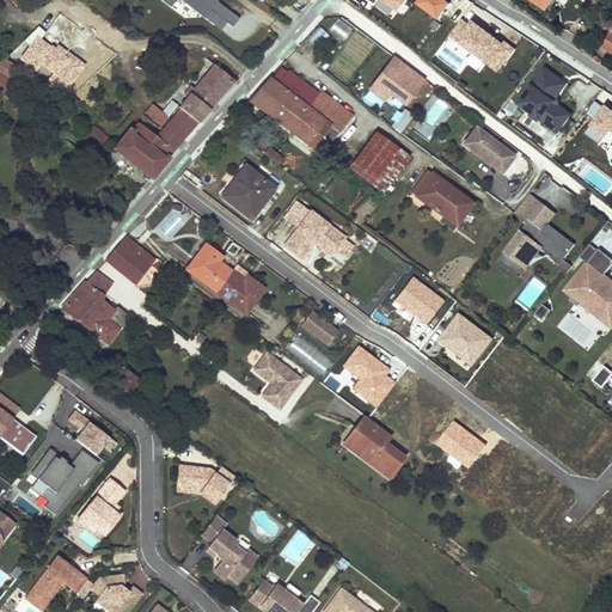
[(59,16),(69,2),(66,0),(47,0),(46,2),(44,4),(59,16)]
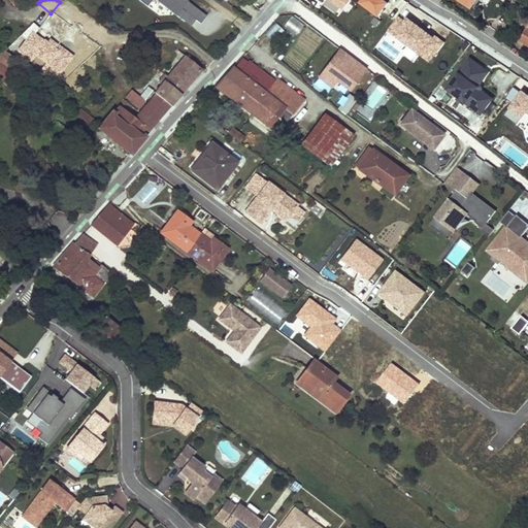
[(183,0),(136,0),(146,7),(152,0),(155,0),(176,17),(182,10),(199,24),(204,17),(183,0)]
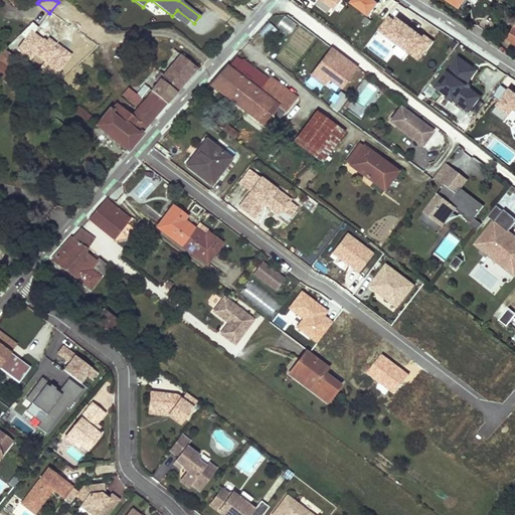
[(316,0),(337,13),(346,0),(344,0),(316,0)]
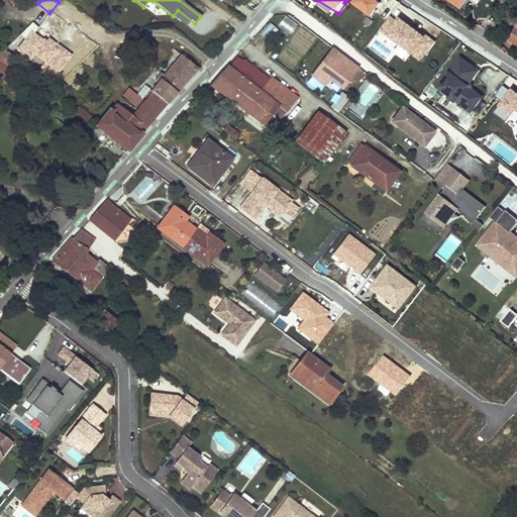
[(374,0),(354,0),(351,6),(371,19),(381,5),(374,0)]
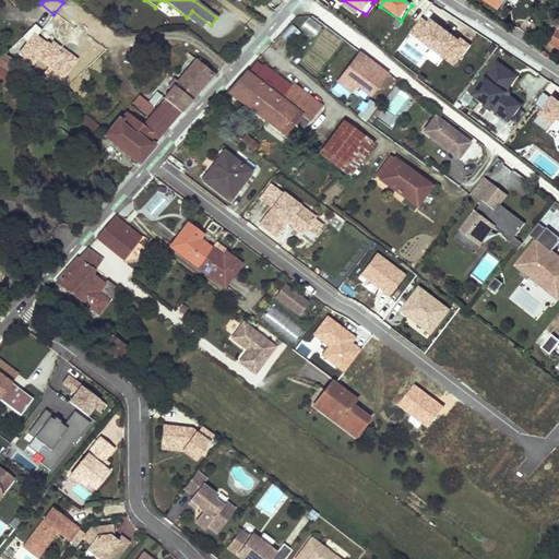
[(483,0),(499,10),(504,0),(483,0)]
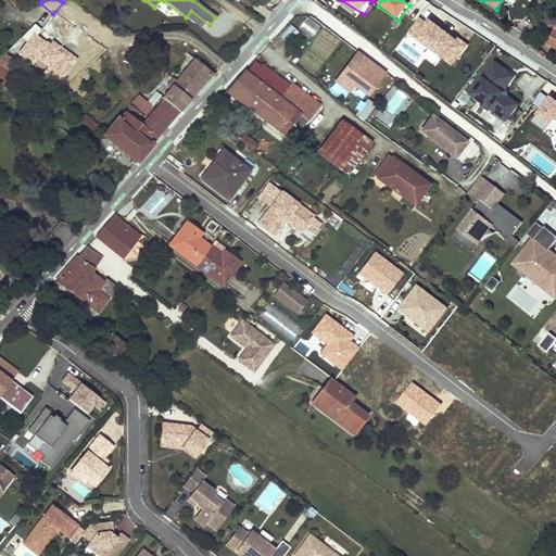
[(61,19),(62,17),(70,8),(63,2),(53,14),(61,19)]
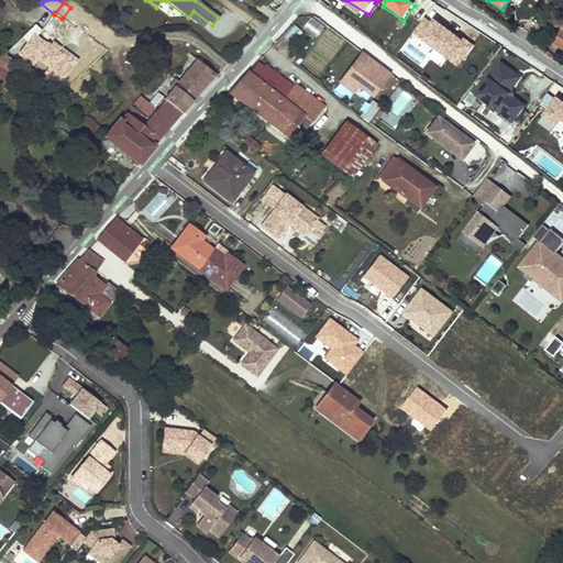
[(68,23),(77,12),(70,8),(63,18),(68,23)]
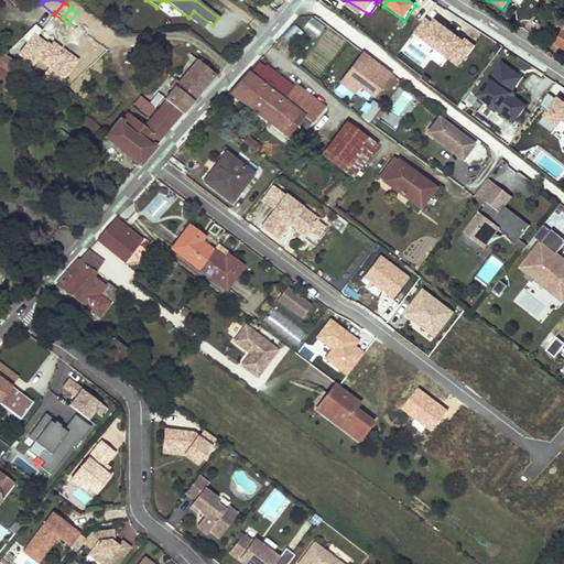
[(458,69),(474,49),(427,14),(412,35),(458,69)]
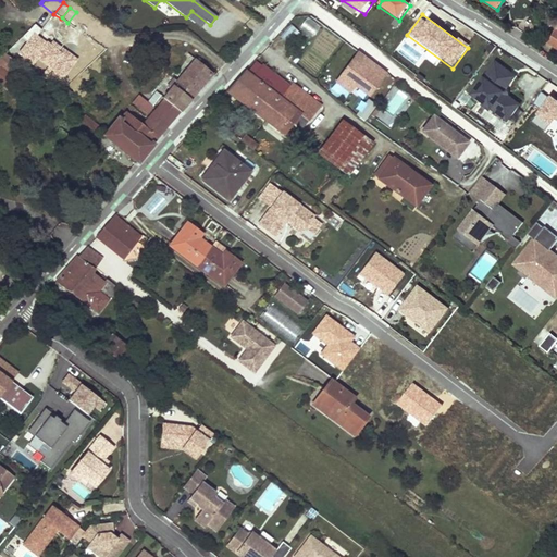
[(371,35),(384,45),(399,25),(386,15),(371,35)]
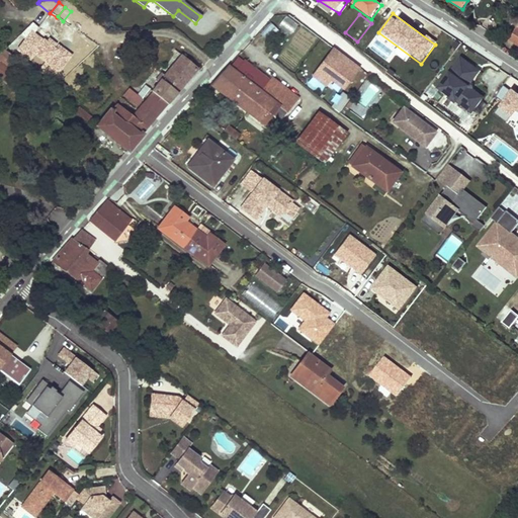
[(280,24),(290,33),(297,25),(287,16),(280,24)]
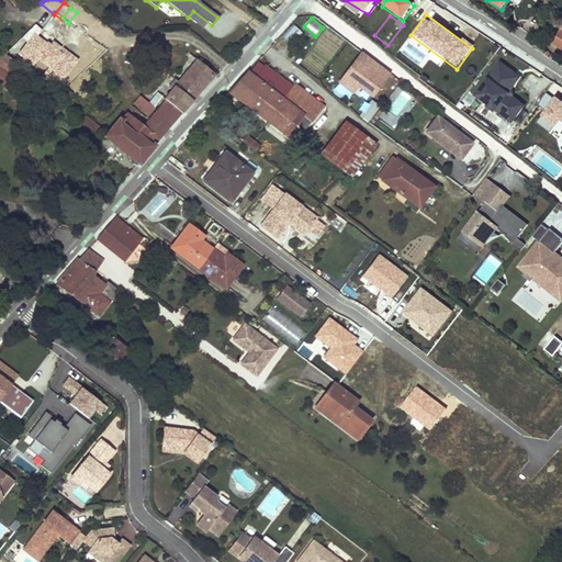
[(292,25),(282,38),(293,47),(303,34),(292,25)]
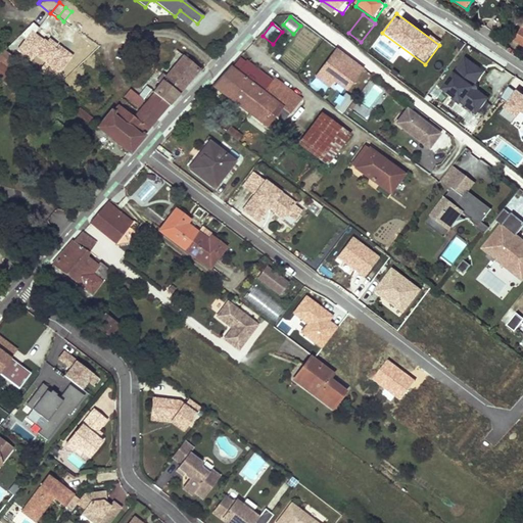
[(522,29),(522,28),(514,40),(522,45),(522,29)]
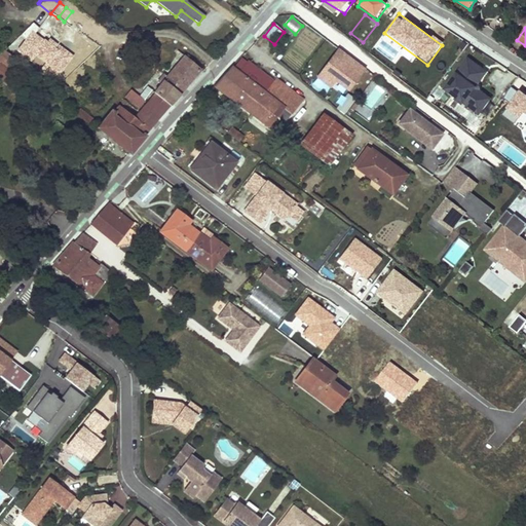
[(372,49),(363,42),(360,46),(369,52),(372,49)]
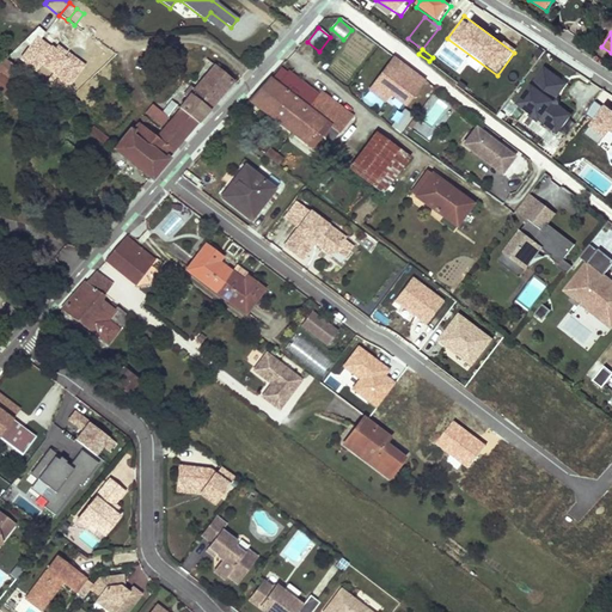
[(0,62),(6,67),(10,62),(4,57),(0,61),(0,62)]
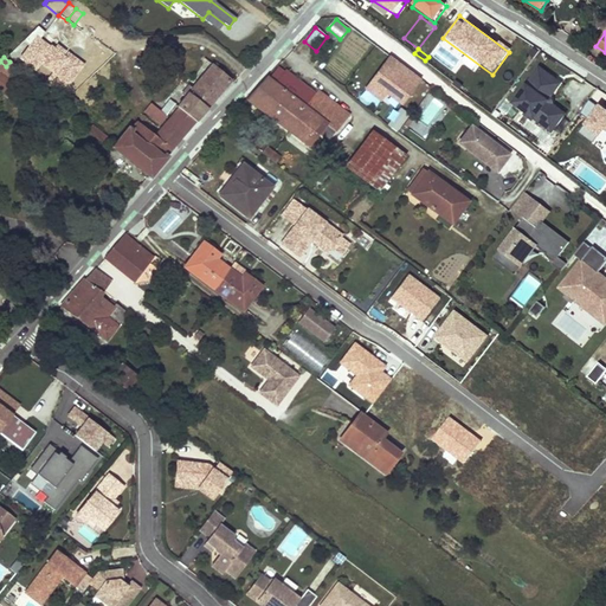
[(420,79),(389,57),(384,65),(389,70),(376,86),(386,94),(403,105),(420,79)]
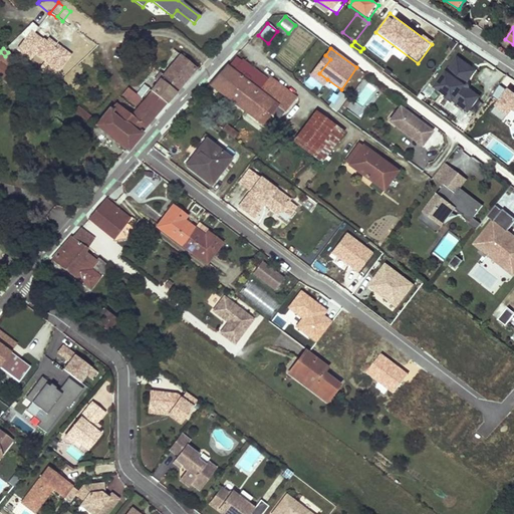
[(15,64),(18,60),(8,52),(5,56),(5,57),(15,64)]
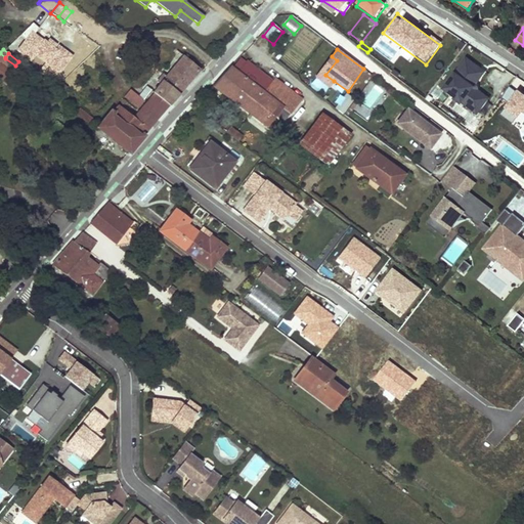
[(161,85),(154,92),(169,105),(200,71),(201,70),(184,56),(167,77),(165,75),(161,79),(158,82),(161,85)]
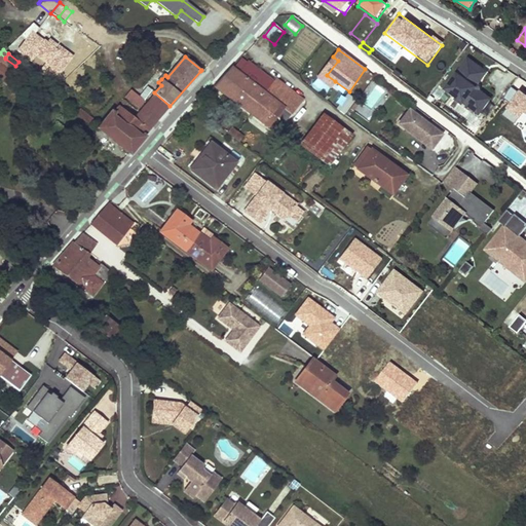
[(338,61),(333,57),(317,77),(331,87),(335,81),(327,75),(338,61)]
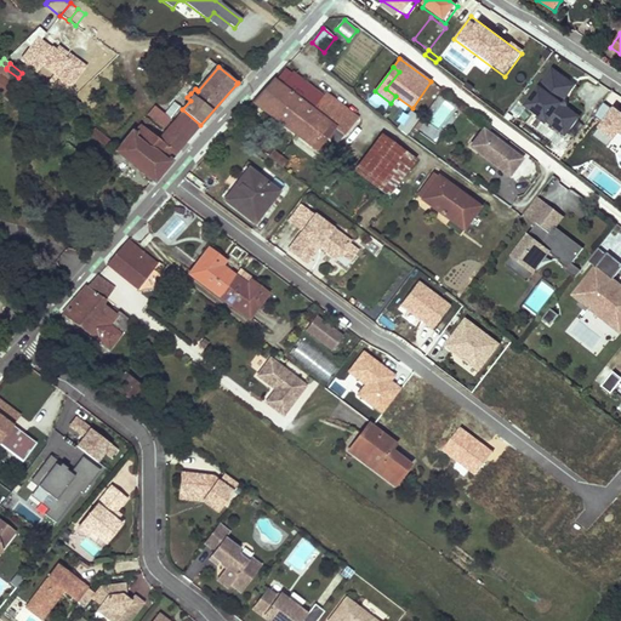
[(326,157),(358,118),(325,92),(322,97),(312,110),(283,87),(292,75),(294,74),(285,68),(275,81),(273,80),(254,101),(326,157)]
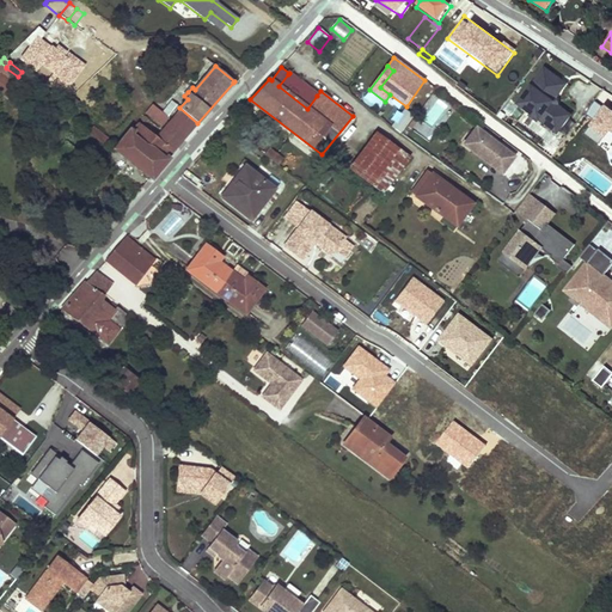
[(13,83),(18,77),(6,68),(1,74),(13,83)]
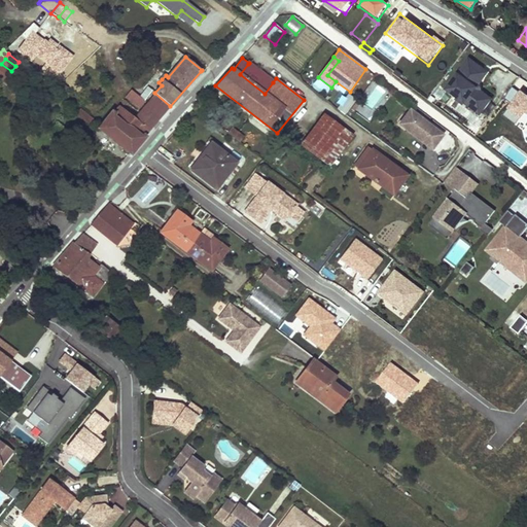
[(468,59),(446,90),(470,107),(478,97),(472,93),(471,84),(483,69),(468,59)]
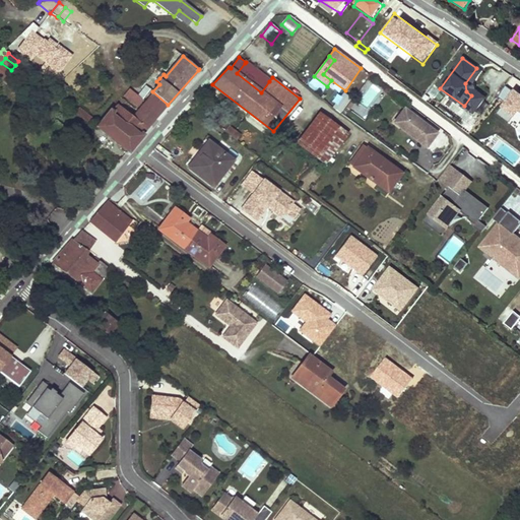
[(237,73),(261,92),(269,81),(245,63),(237,73)]
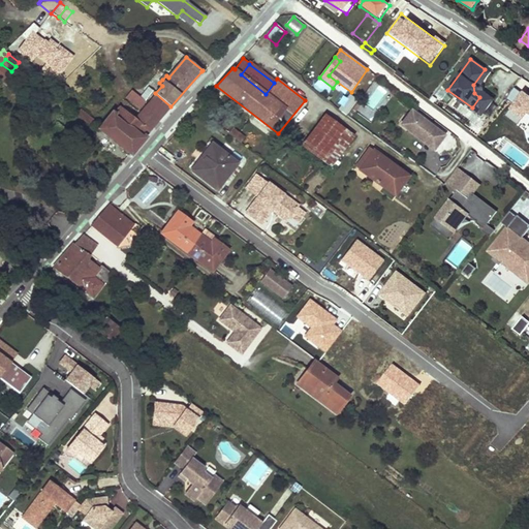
[(490,72),(485,69),(473,85),(474,93),(479,97),(472,107),(477,112),(489,96),(478,88),(490,72)]
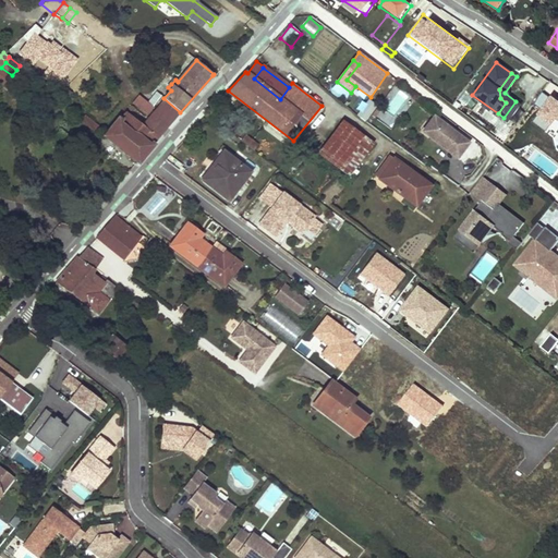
[(337,85),(332,91),(347,104),(352,97),(337,85)]
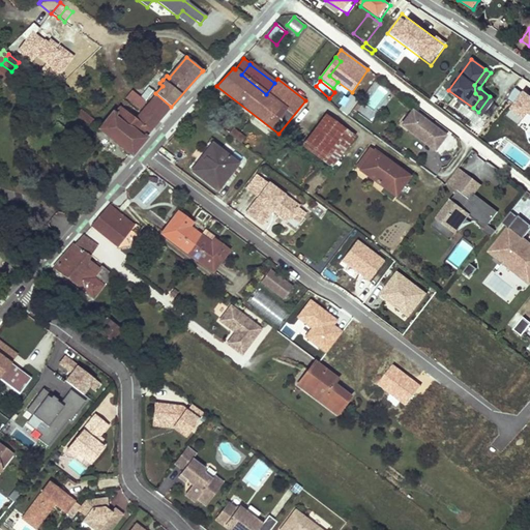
[(364,104),(378,111),(389,90),(376,83),(364,104)]
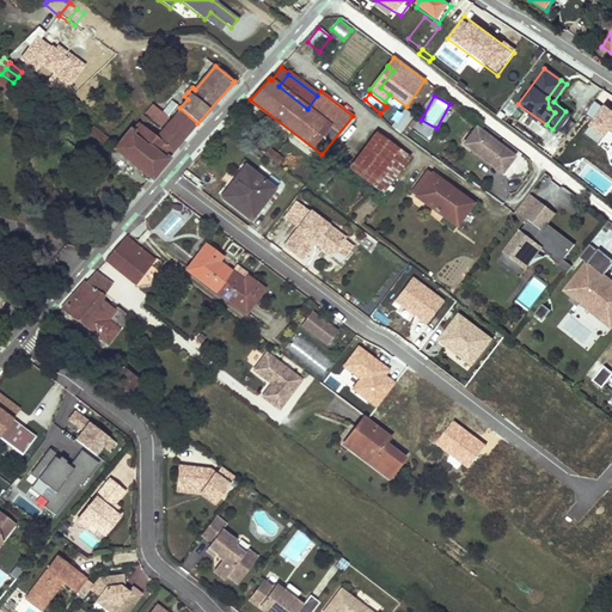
[(74,108),(79,102),(74,98),(69,104),(74,108)]
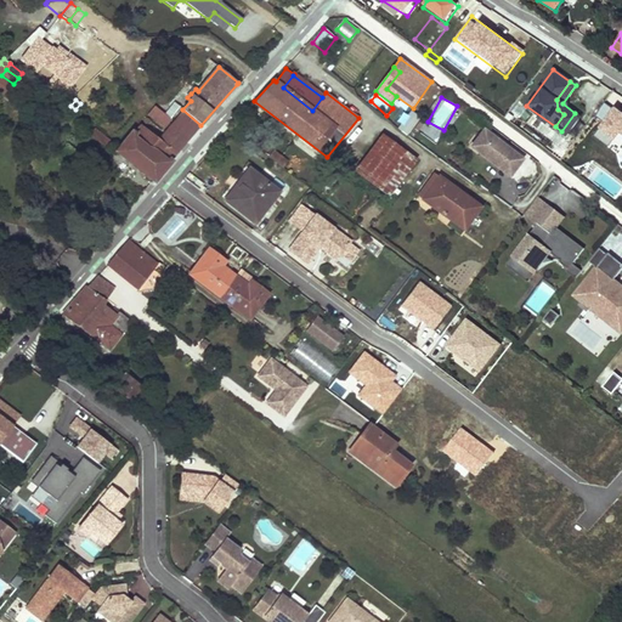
[(170,119),(179,108),(180,107),(174,102),(164,114),(170,119)]
